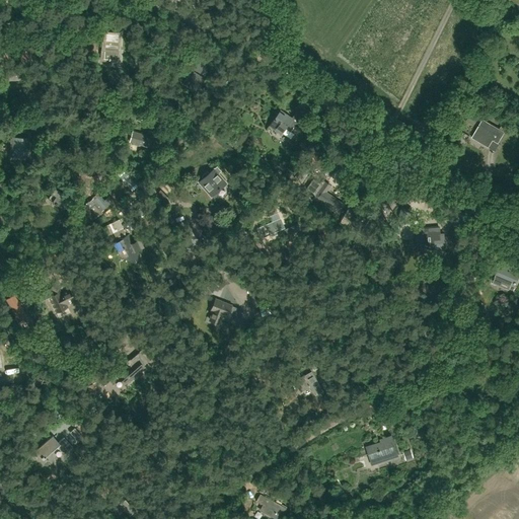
[(116,54),(119,55),(120,40),(117,39),(117,32),(104,31),(104,38),(102,38),(101,51),(104,51),(103,59),(108,60),(108,61),(109,61),(109,60),(115,60),(116,54)]
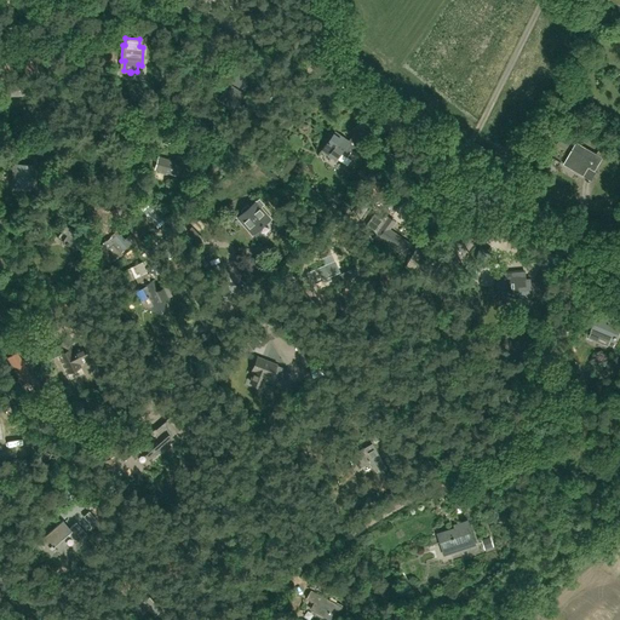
[(235,73),(230,81),(239,87),(245,79),(235,73)]
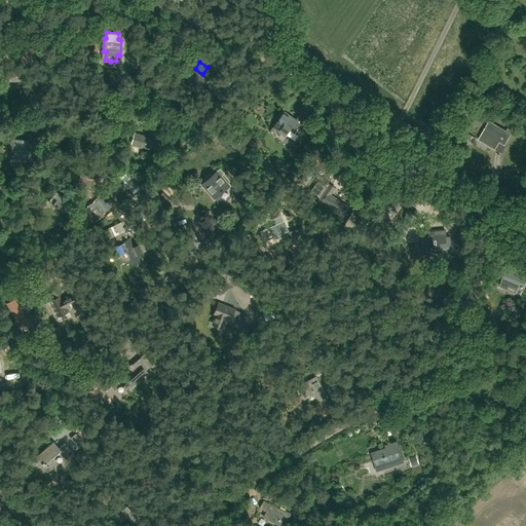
[(295,134),(308,115),(303,111),(297,120),(286,113),(274,128),(285,137),(290,130),(295,134)]
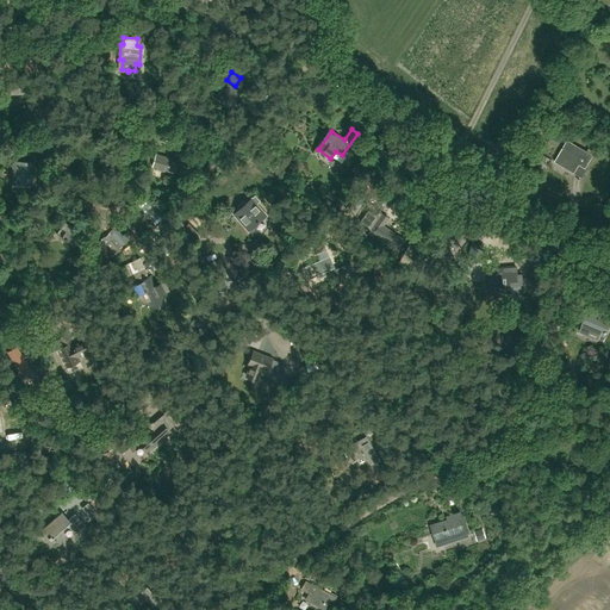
[(593,156),(577,147),(573,151),(564,147),(555,162),(574,174),(579,165),(585,168),(593,156)]
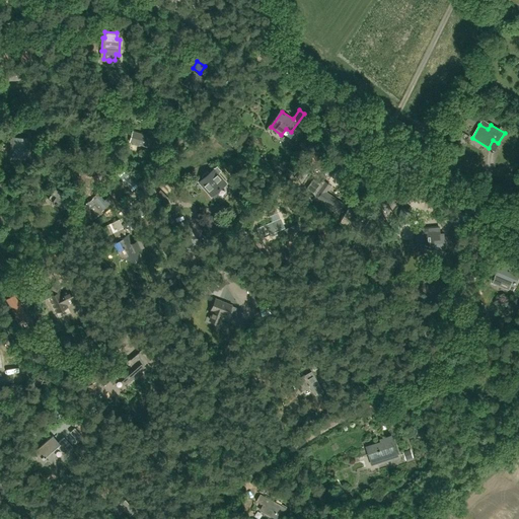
[(149,137),(132,132),(129,142),(133,143),(133,144),(138,146),(138,145),(152,149),(156,134),(150,132),(149,137)]
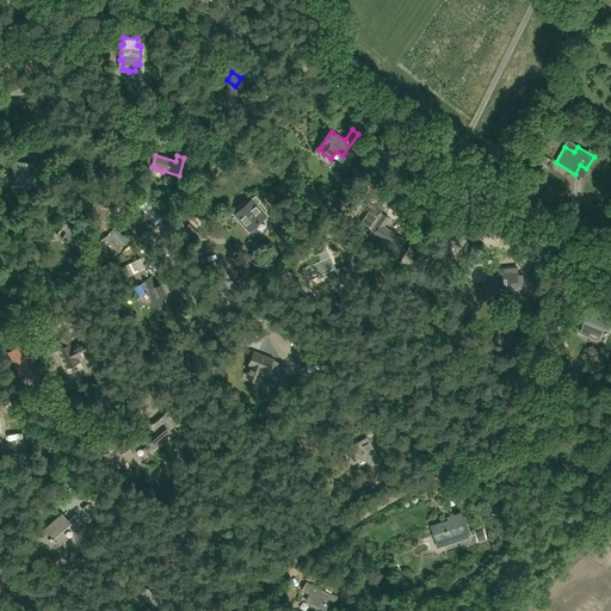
[(34,170),(34,161),(13,162),(14,184),(34,184),(32,179),(35,179),(35,170),(34,170)]
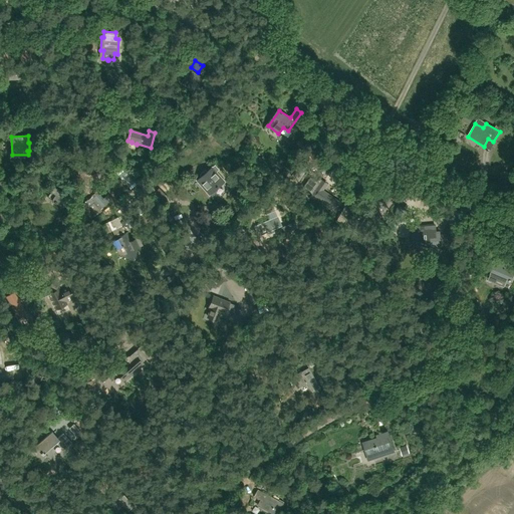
[(318,174),(326,180),(331,174),(322,168),(318,174)]
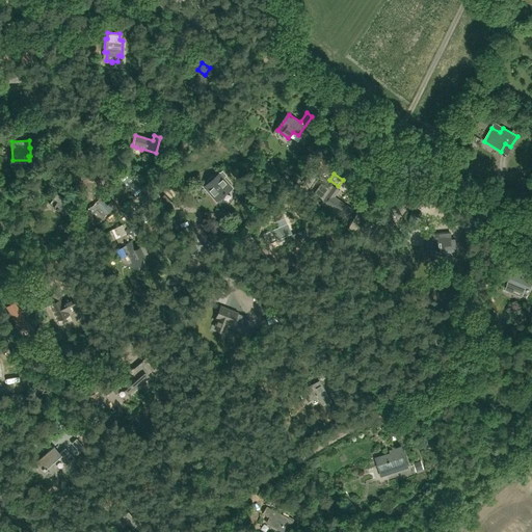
[(219,175),(205,187),(217,203),(232,189),(219,175)]
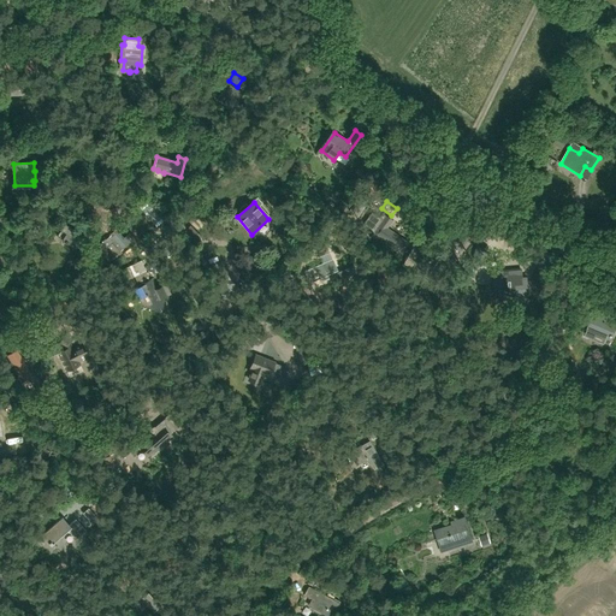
[(392,221),(386,217),(374,234),(401,253),(408,243),(388,229),(392,221)]
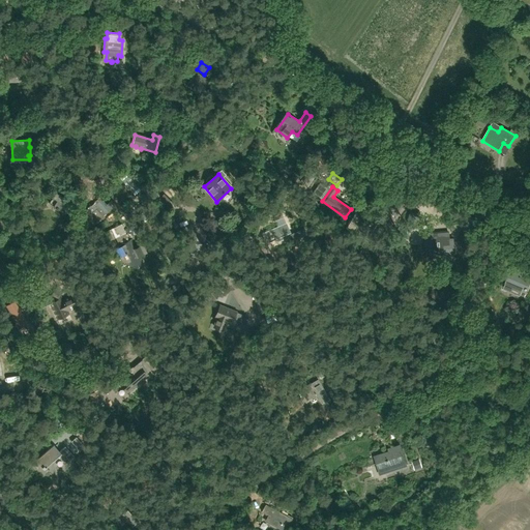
[(64,213),(71,203),(56,194),(49,204),(64,213)]
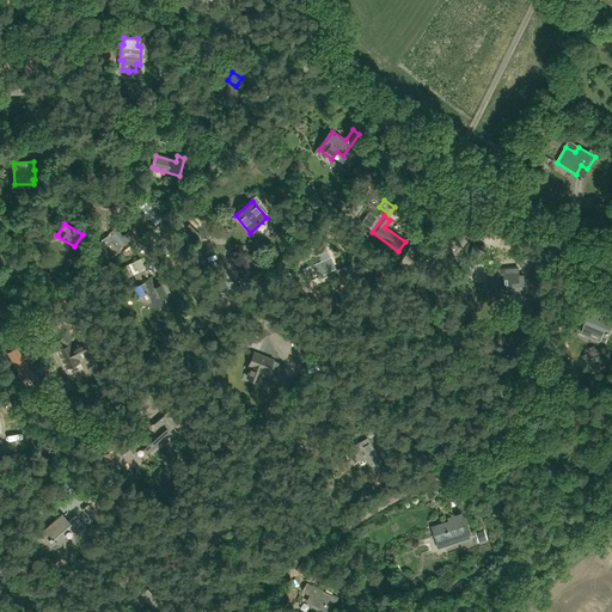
[(201,236),(190,224),(182,231),(194,243),(201,236)]
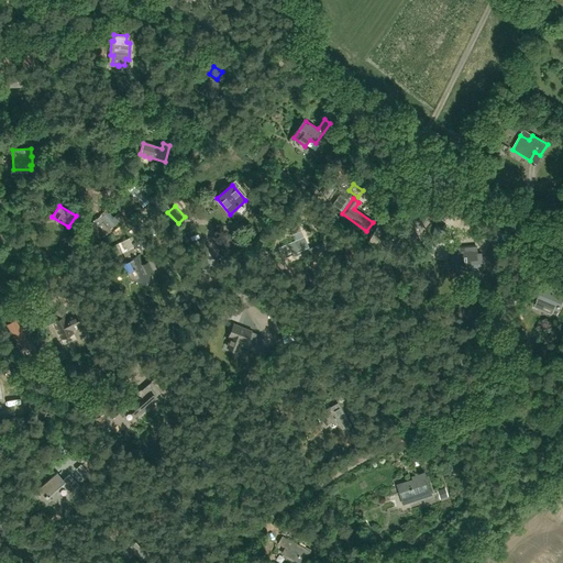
[(411,223),(420,230),(429,217),(420,210),(411,223)]
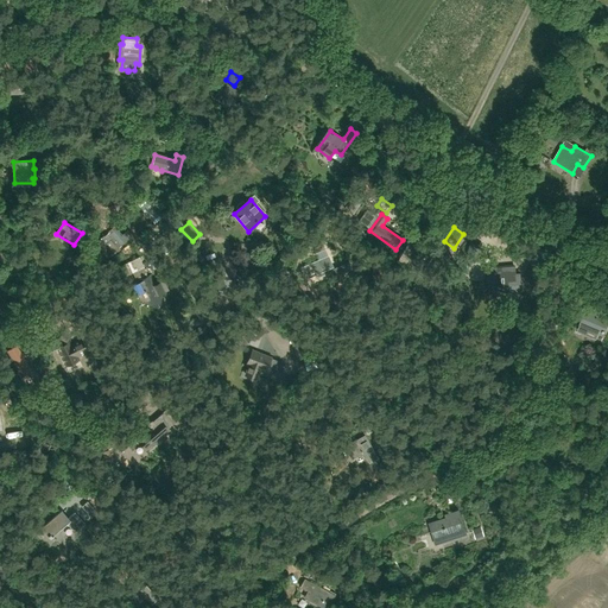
[(119,248),(130,236),(125,232),(121,234),(115,228),(109,233),(113,236),(99,251),(107,261),(120,251),(119,248)]
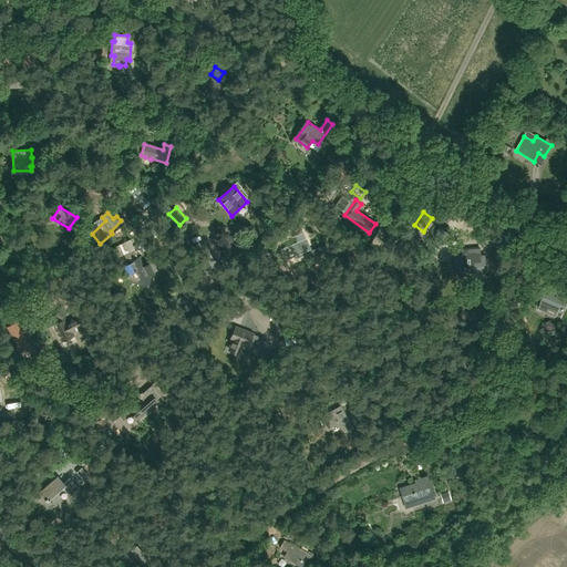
[(450,233),(440,230),(436,245),(447,247),(450,233)]
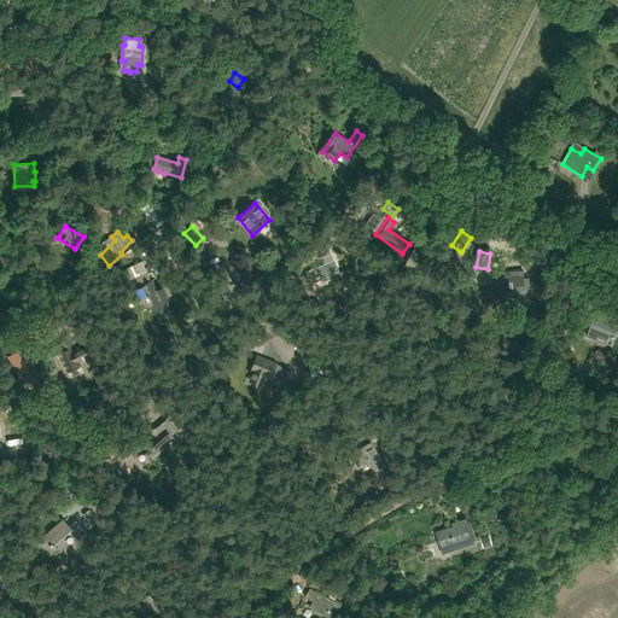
[(98,274),(109,266),(100,255),(89,264),(98,274)]
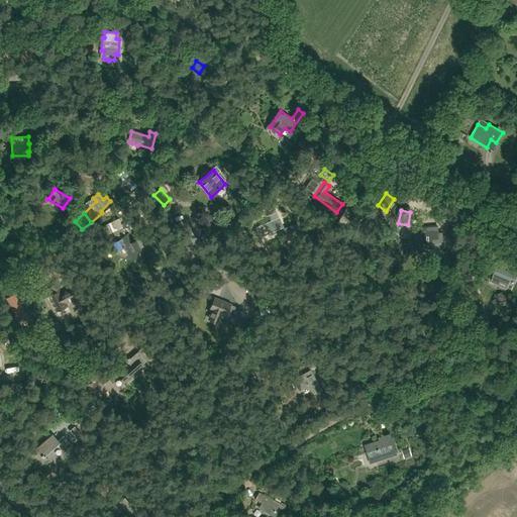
[(286,226),(282,217),(262,225),(265,234),(274,231),(275,234),(279,232),(277,229),(286,226)]
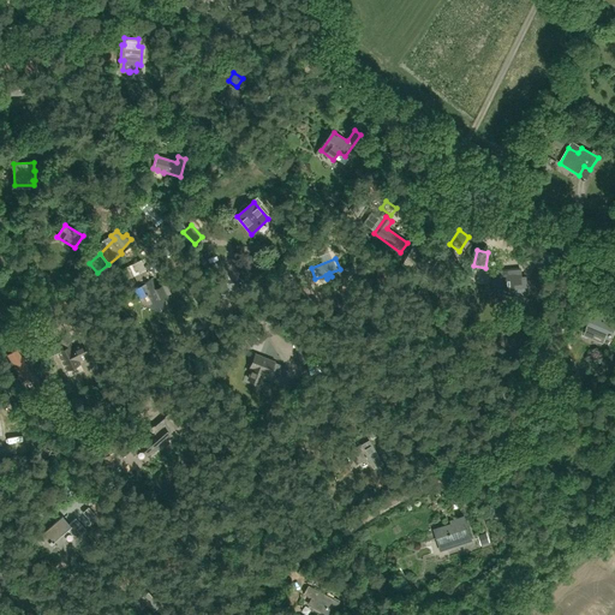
[(339,272),(341,279),(356,274),(352,267),(339,272)]
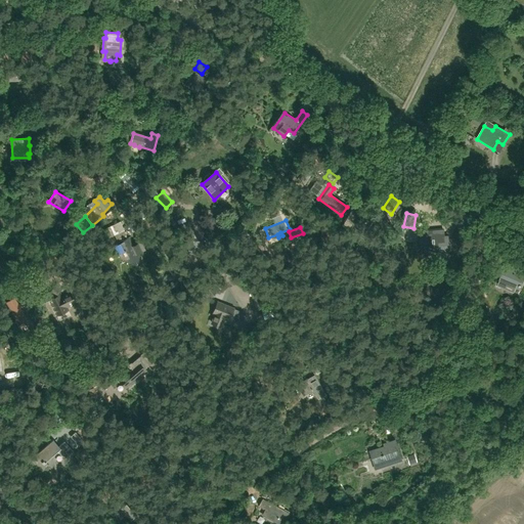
[(124,229),(114,234),(117,239),(126,235),(124,229)]
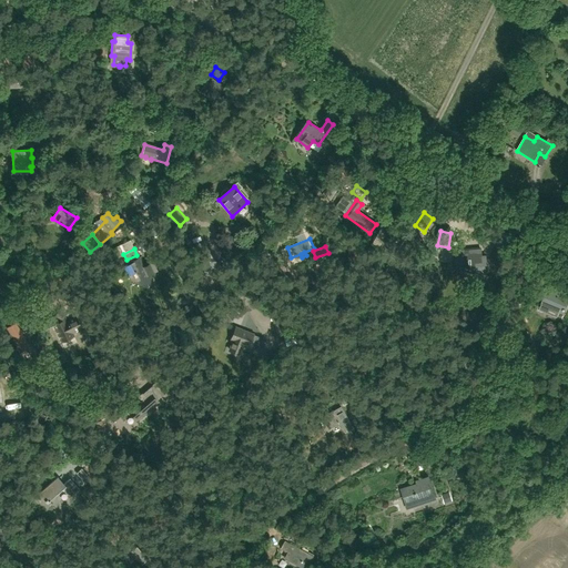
[(462,252),(463,267),(474,267),(474,263),(480,263),(480,255),(467,255),(467,251),(462,252)]
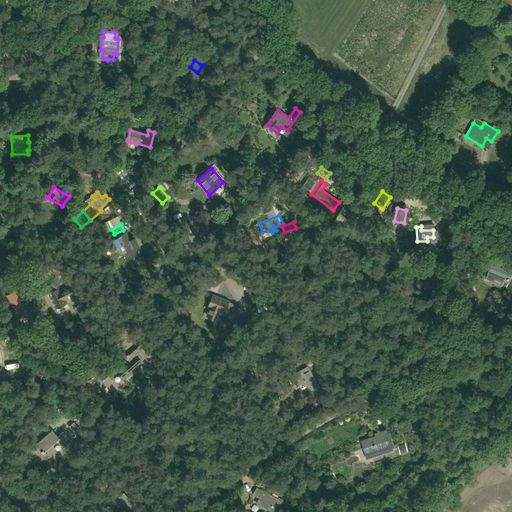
[(127,232),(122,234),(116,238),(126,259),(138,253),(127,232)]
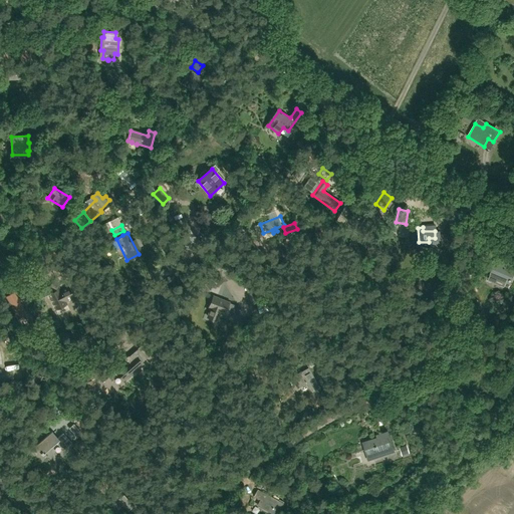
[(495,264),(491,275),(510,283),(513,272),(513,271),(505,268),(506,265),(495,260),(493,263),(495,264)]
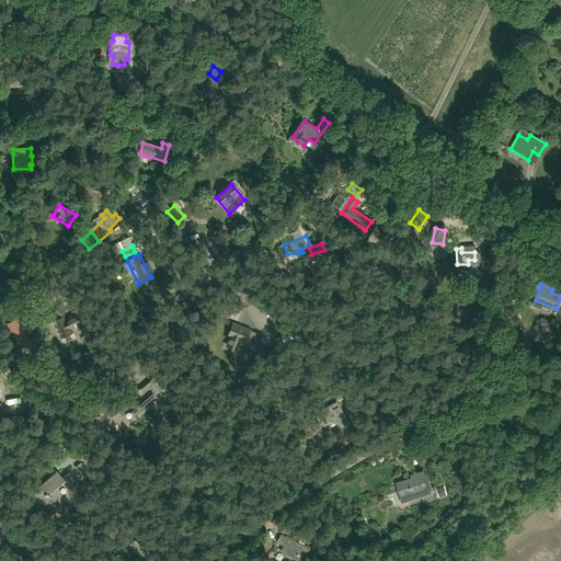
[(77,316),(68,320),(63,310),(58,312),(58,313),(49,318),(53,325),(55,324),(64,341),(76,335),(73,332),(83,328),(77,316)]
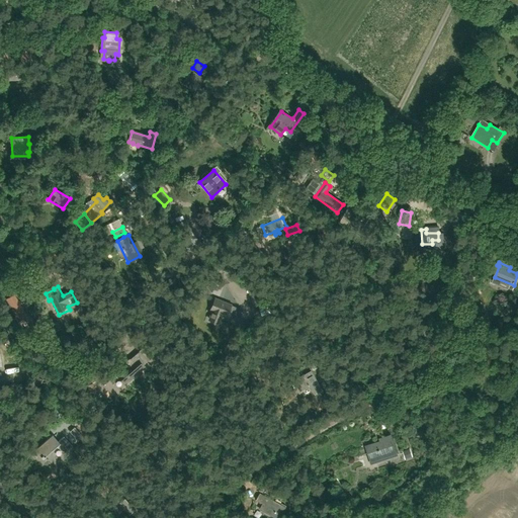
[(26,316),(13,295),(7,299),(19,320),(26,316)]
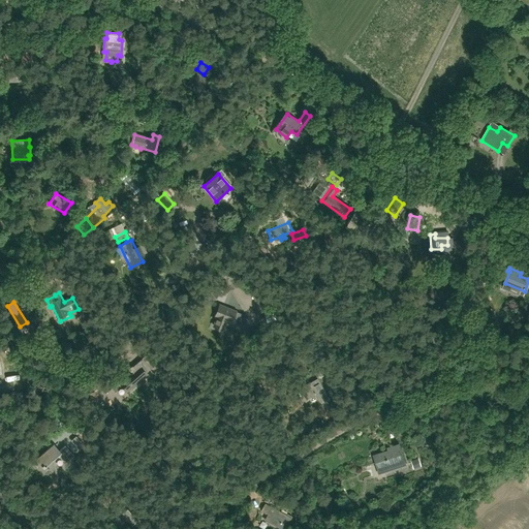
[(216,316),(213,325),(221,330),(225,320),(238,324),(242,314),(219,305),(214,316),(216,316)]
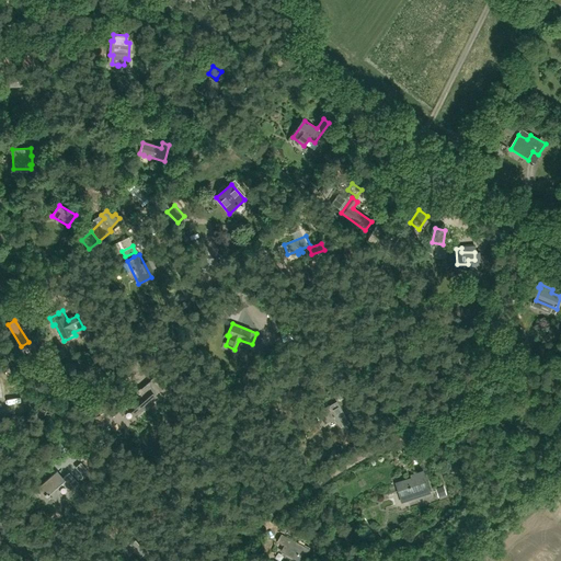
[(138,392),(140,393),(126,405),(135,416),(157,398),(155,396),(159,391),(151,381),(138,392)]
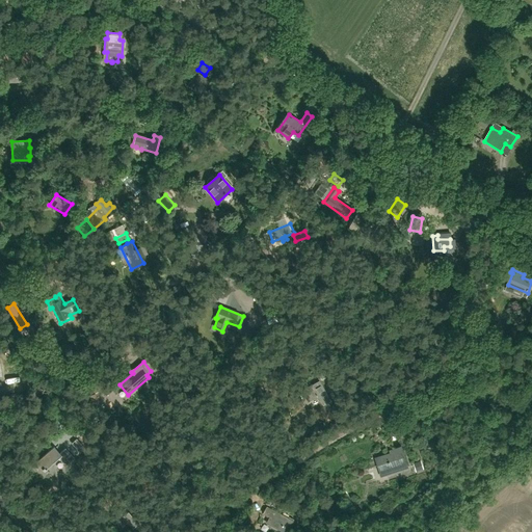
[(333,364),(317,373),(321,380),(337,371),(333,364)]
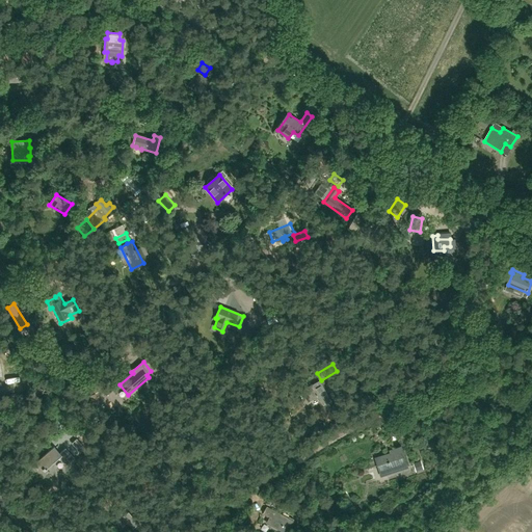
[(319,381),(302,392),(309,402),(317,396),(316,395),(323,390),(319,381)]
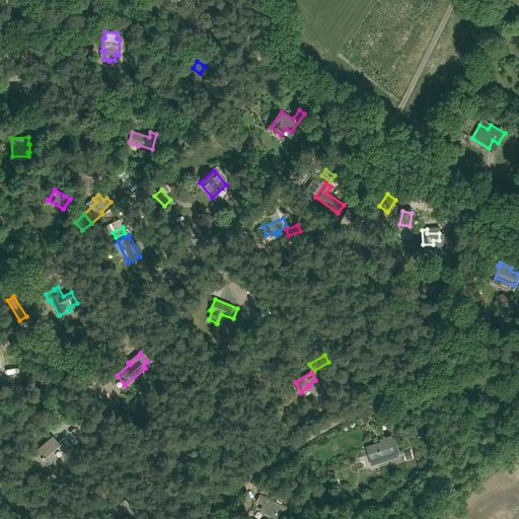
[(74,428),(63,438),(57,443),(51,437),(36,449),(45,458),(58,446),(65,453),(83,438),(74,428)]
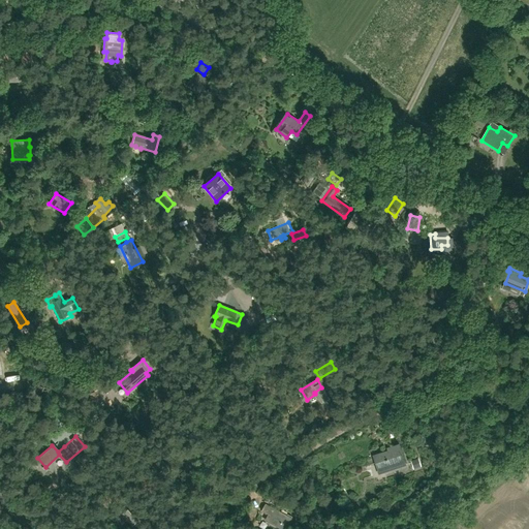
[(383,472),(405,465),(399,447),(373,456),(375,463),(379,462),(383,472)]
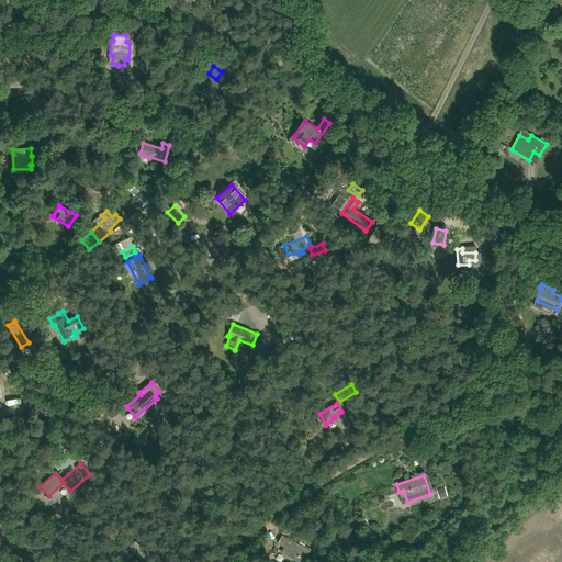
[(395,490),(388,492),(390,502),(398,499),(395,490)]
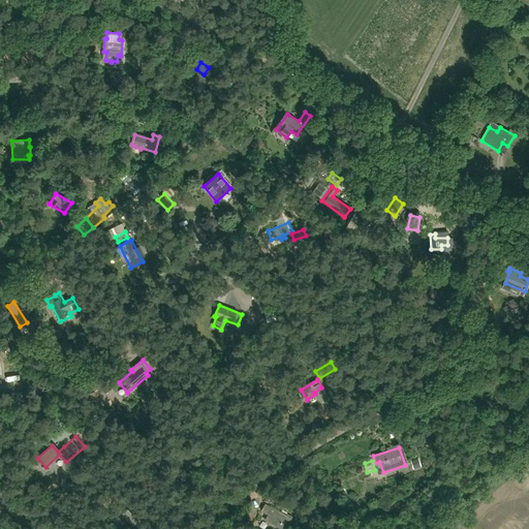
[(269,523),(280,528),(284,528),(291,518),(270,506),(266,512),(272,517),(269,523)]
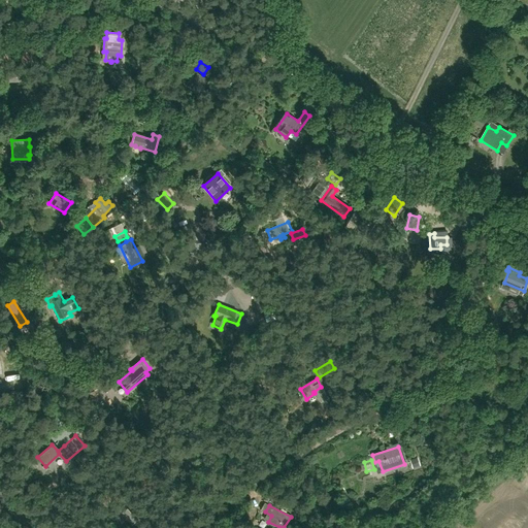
[(127,519),(132,524),(137,520),(126,506),(114,516),(121,523),(127,519)]
